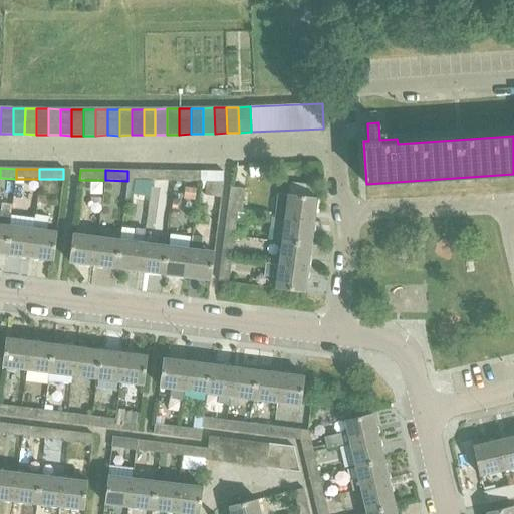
[(127,171),(127,181),(129,181),(125,205),(136,206),(138,195),(150,197),(152,181),(152,171),(127,171)]
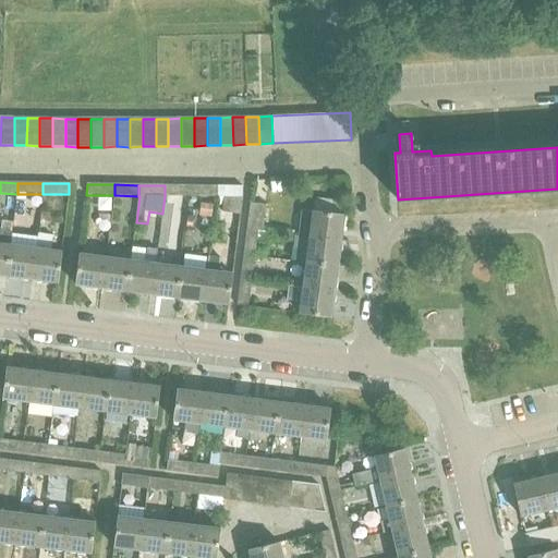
[(190,186),(165,185),(165,196),(190,197),(190,186)]
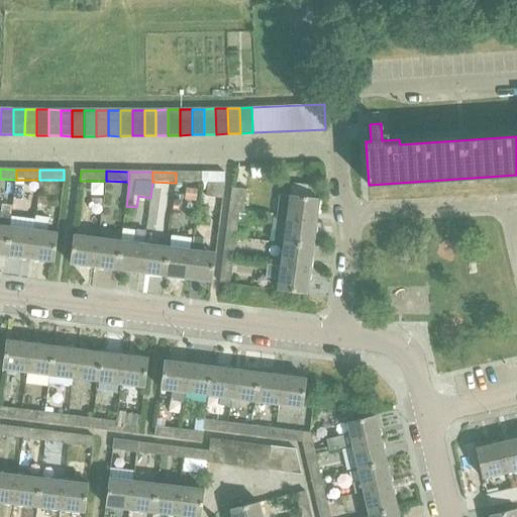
[(200,173),(176,173),(176,183),(200,183),(200,173)]
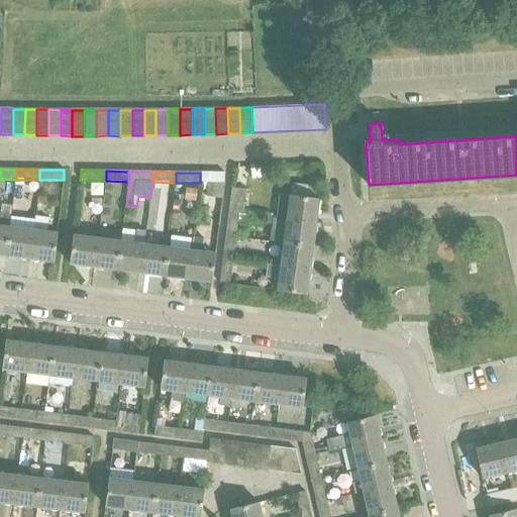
[(224,173),(200,173),(200,183),(207,183),(206,197),(222,199),(224,183),(224,173)]
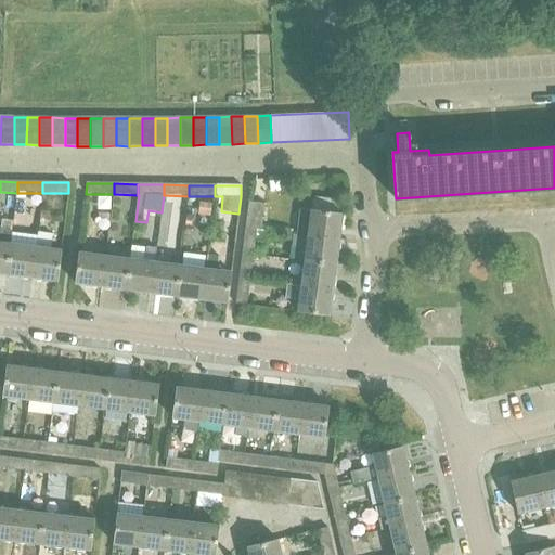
[(339,201),(314,197),(313,210),(300,208),(297,234),(308,236),(338,240),(341,215),(338,214),(339,201)]
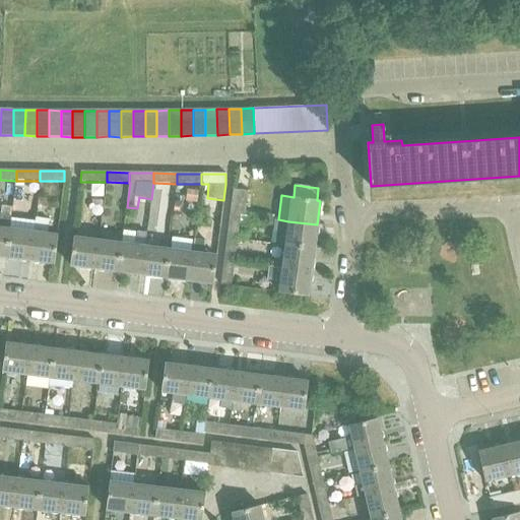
[(233,189),(230,213),(240,215),(245,216),(248,191),(233,189)]
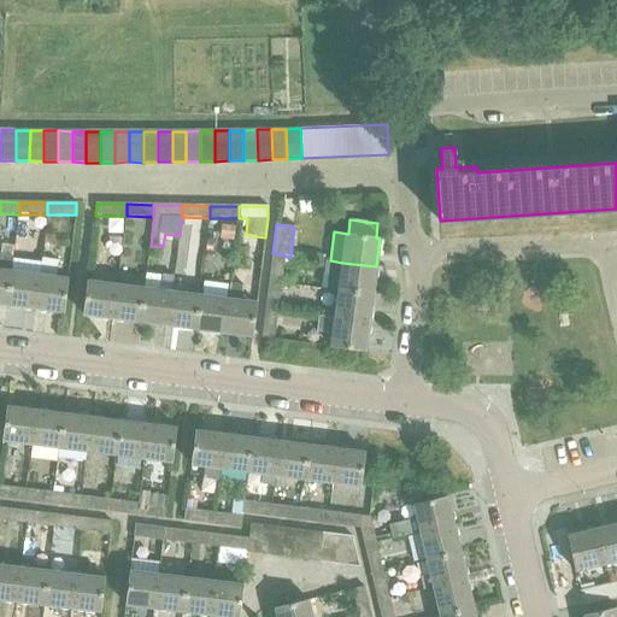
[(281,282),(285,256),(272,253),(269,281),(281,282)]
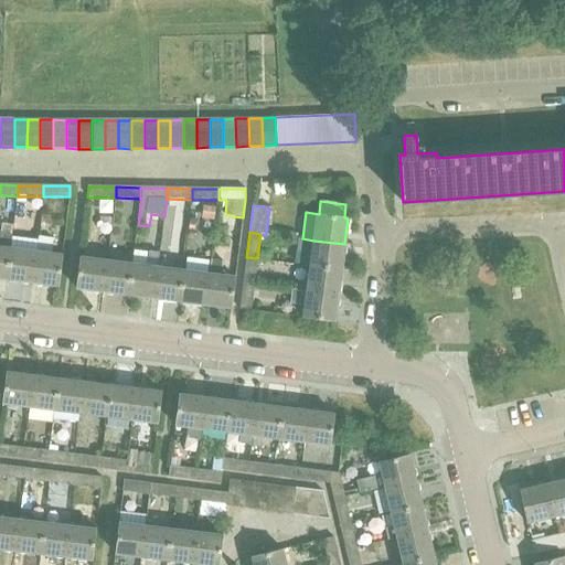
[(0,278),(7,280),(11,248),(12,235),(0,233),(0,278)]
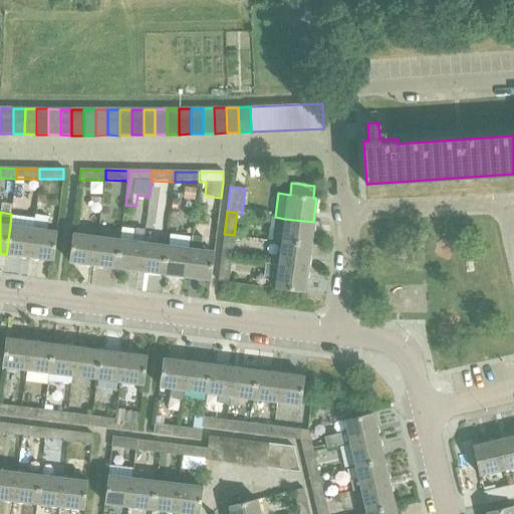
[(177,235),(178,215),(165,214),(164,235),(177,235)]
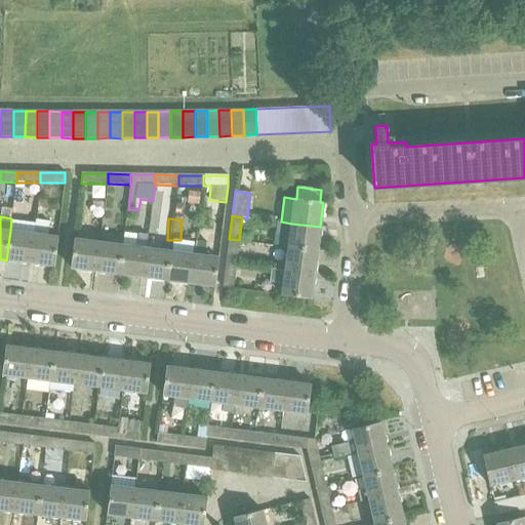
[(34,234),(31,264),(54,267),(58,237),(48,236),(50,220),(36,219),(34,234)]
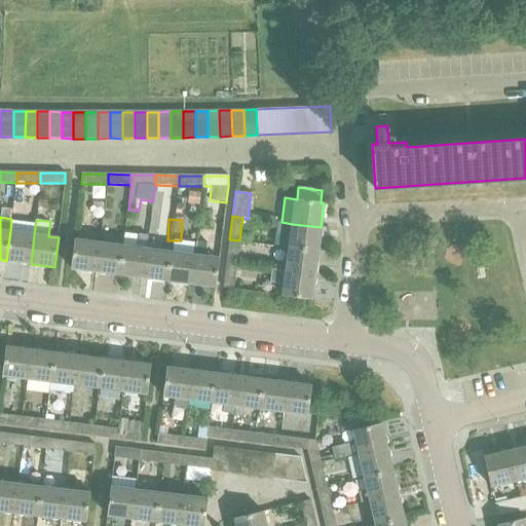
[(277,222),(276,237),(290,238),(289,248),(317,252),(321,227),(292,224),(282,222),(277,222)]
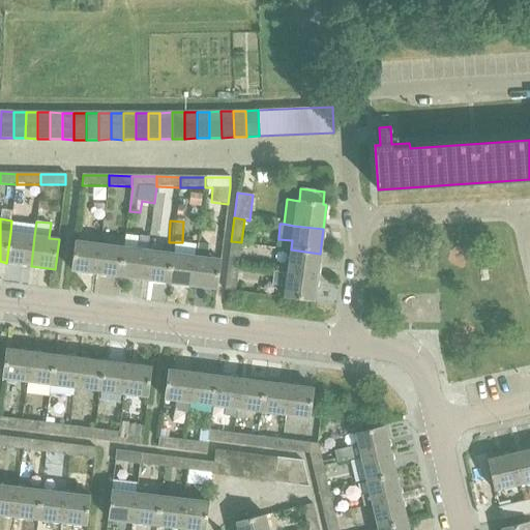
[(6,263),(31,266),(34,236),(10,233),(6,263)]
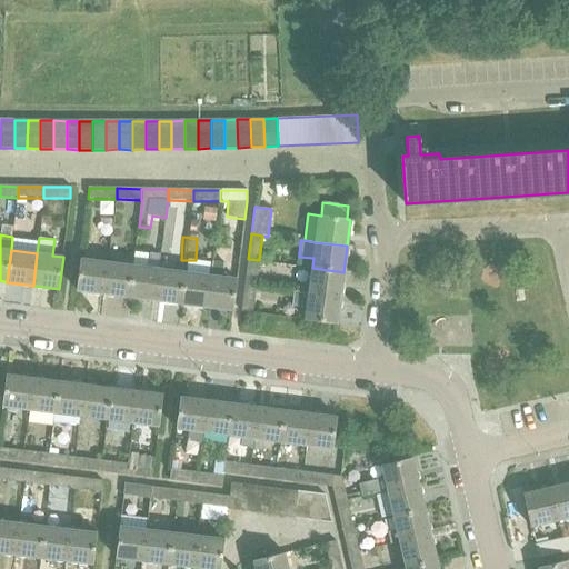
[(132,267),(129,298),(155,301),(159,270),(158,270),(160,256),(149,255),(148,268),(132,267)]
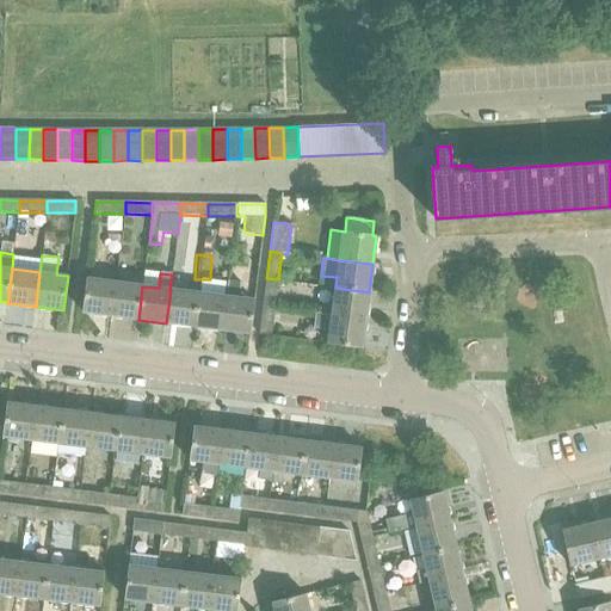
[(266,278),(263,307),(275,308),(278,279),(266,278)]
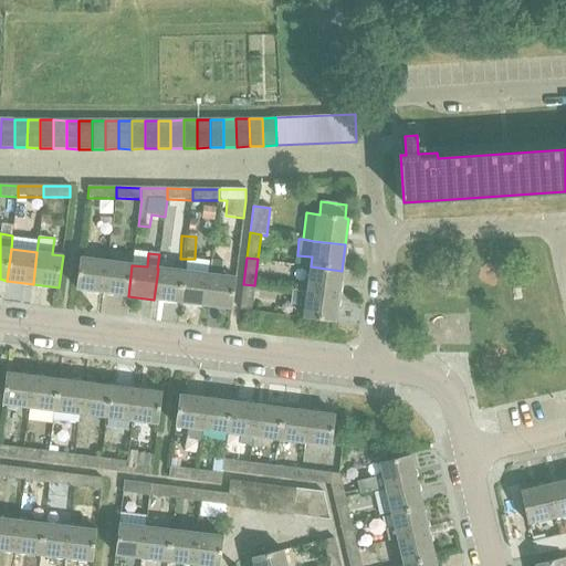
[(76,290),(103,293),(106,262),(80,259),(76,290)]
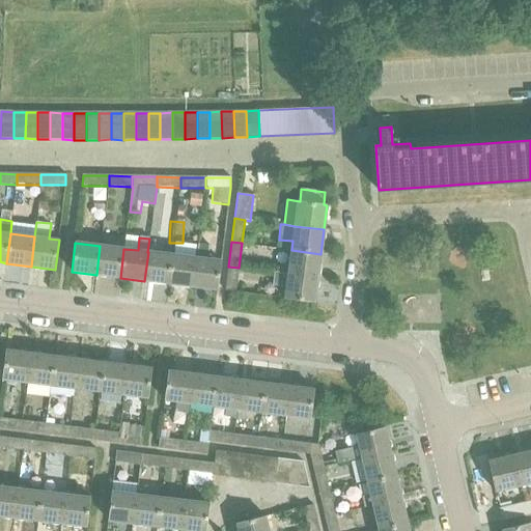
[(196,258),(193,287),(217,290),(221,261),(207,259),(210,246),(198,245),(196,258)]
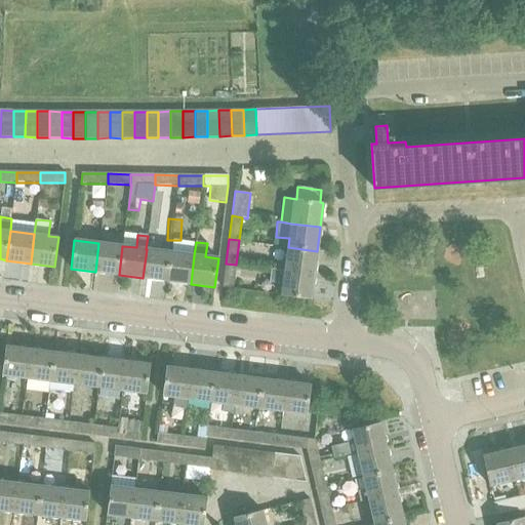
[(95,272),(119,275),(122,246),(98,243),(95,272)]
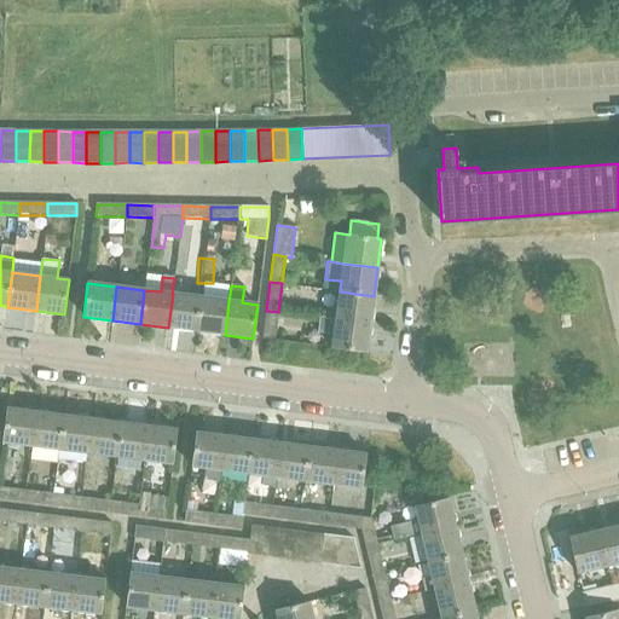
[(336,319),(370,324),(374,296),(340,291),(336,318),(336,319)]
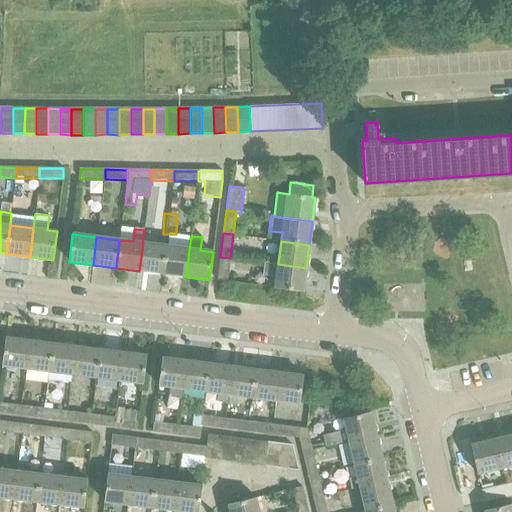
[(139,271),(162,274),(166,246),(143,243),(139,271)]
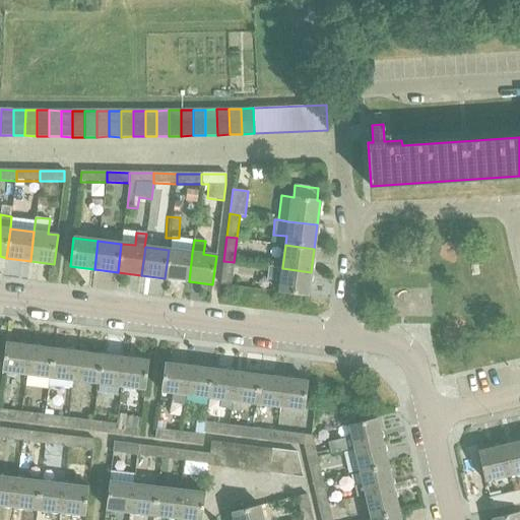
[(165,278),(189,281),(192,253),(169,250),(165,278)]
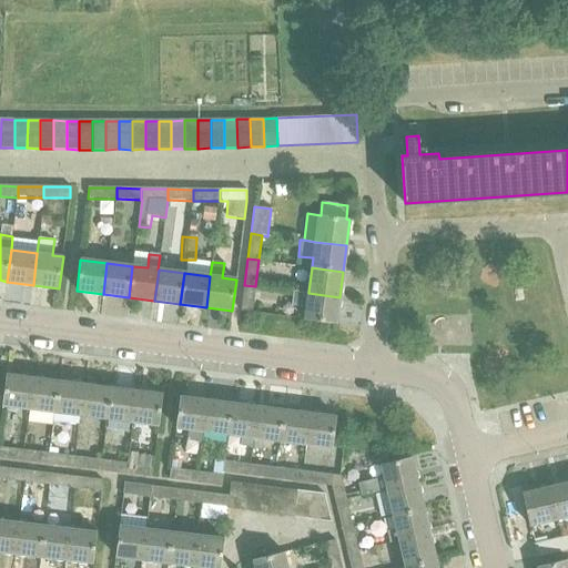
[(252,313),(255,286),(244,285),(241,312),(252,313)]
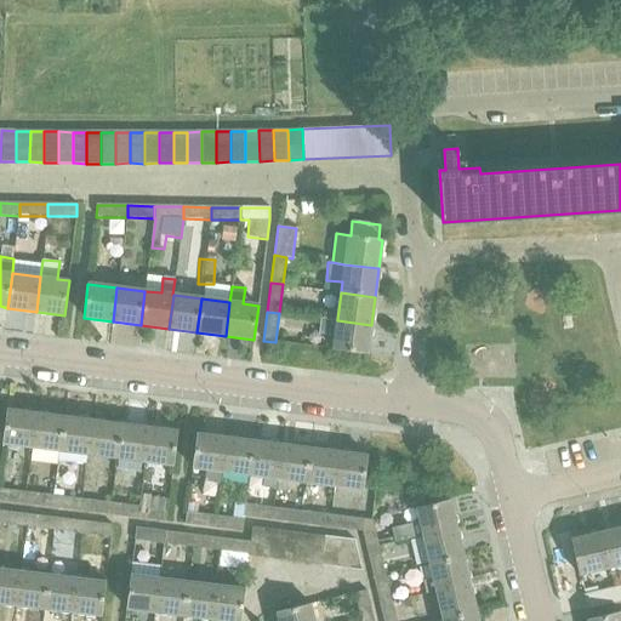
[(371,325),(337,320),(337,319),(322,317),(320,332),(335,335),(334,349),(368,354),(371,325)]
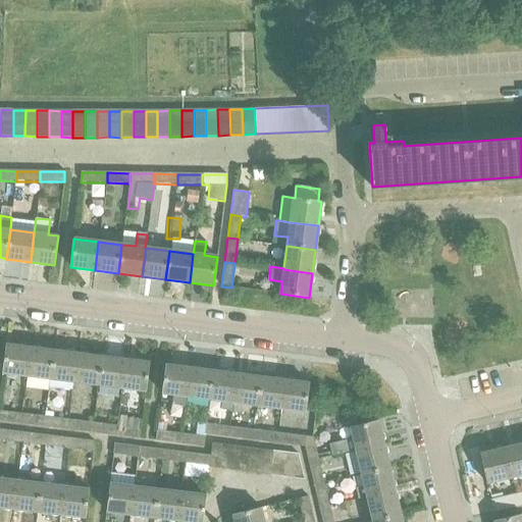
[(3,373),(27,376),(30,348),(6,345),(3,373)]
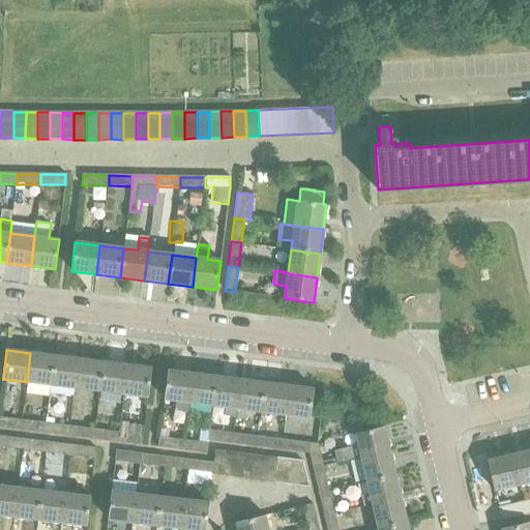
[(27,382),(51,385),(54,356),(30,353),(27,382)]
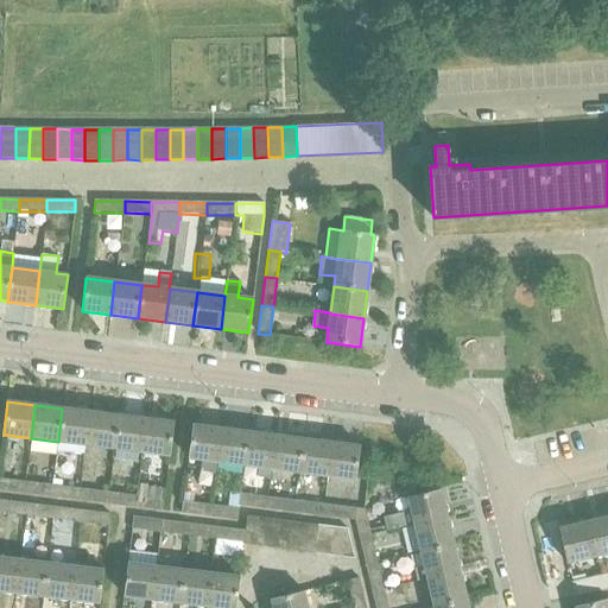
[(57,450),(84,454),(86,445),(87,445),(90,412),(62,409),(58,442),(57,450)]
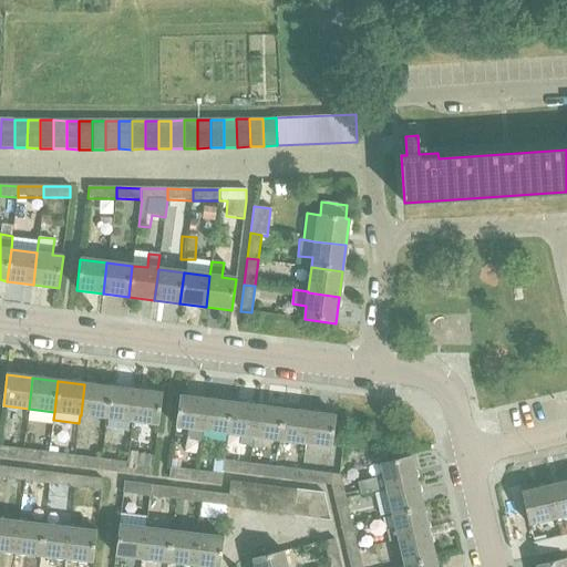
[(81,415),(106,419),(110,388),(84,384),(81,415)]
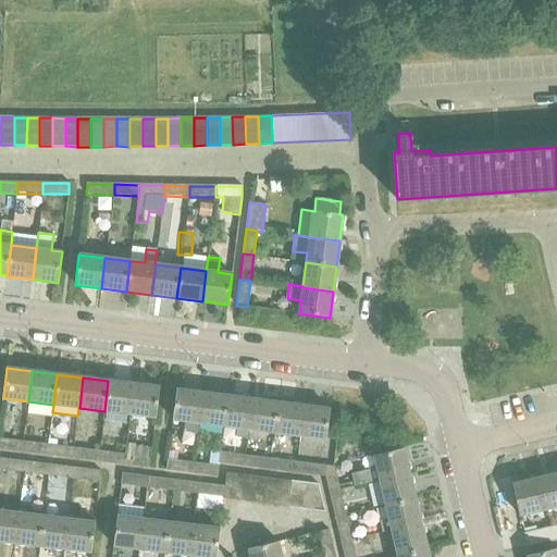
[(104,411),(130,415),(134,384),(108,381),(104,411)]
